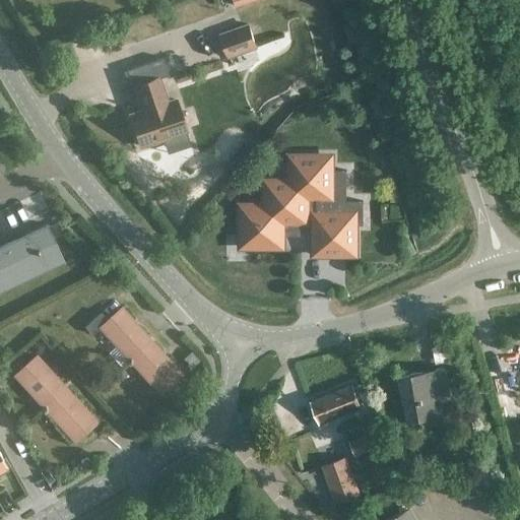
[(248,23),(219,34),(228,55),(255,46),(248,23)]
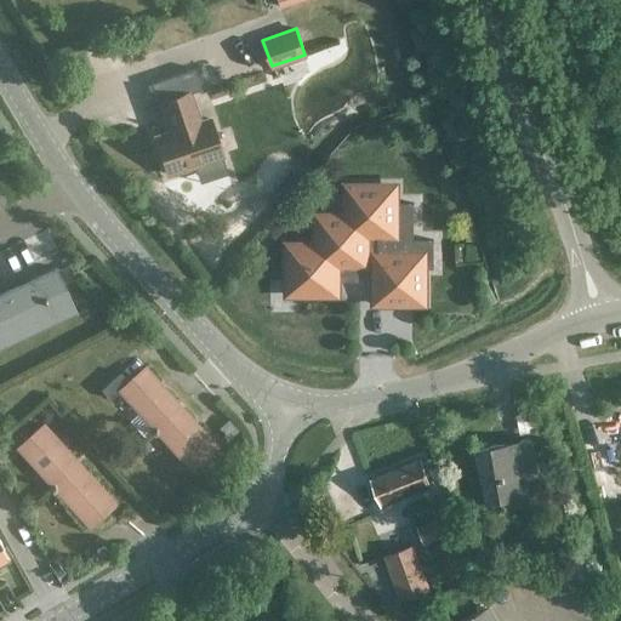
[(199,120),(188,90),(159,101),(169,131),(154,136),(166,174),(221,155),(209,118),(199,120)]
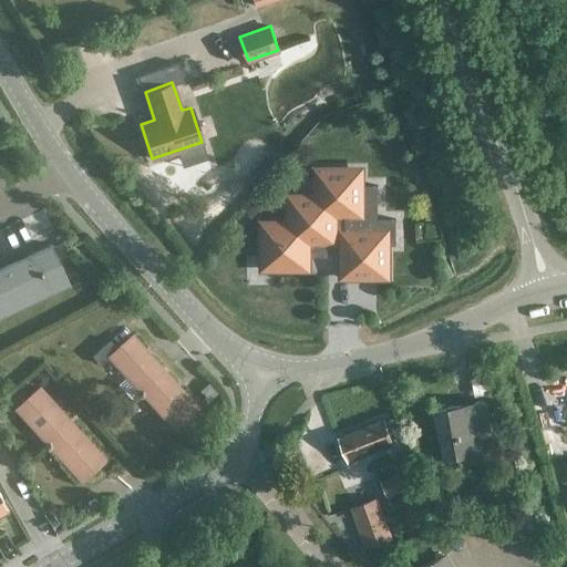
[(327,238),(342,238),(342,274),(384,274),(384,243),(394,243),(394,217),(377,217),(377,184),(359,184),(359,169),(317,169),(317,197),(300,197),(300,207),(290,207),(290,224),(264,224),(264,255),(274,255),(274,266),(305,266),(305,255),(327,255),(327,238)]
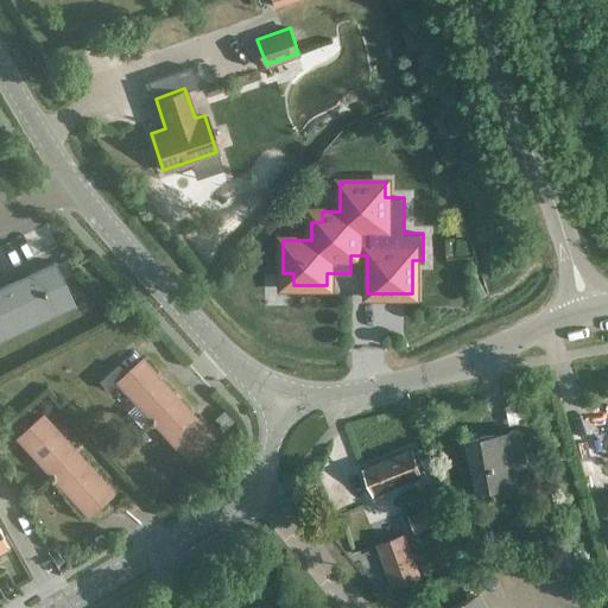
[(30,271),(50,311),(71,302),(51,260),(30,271)]
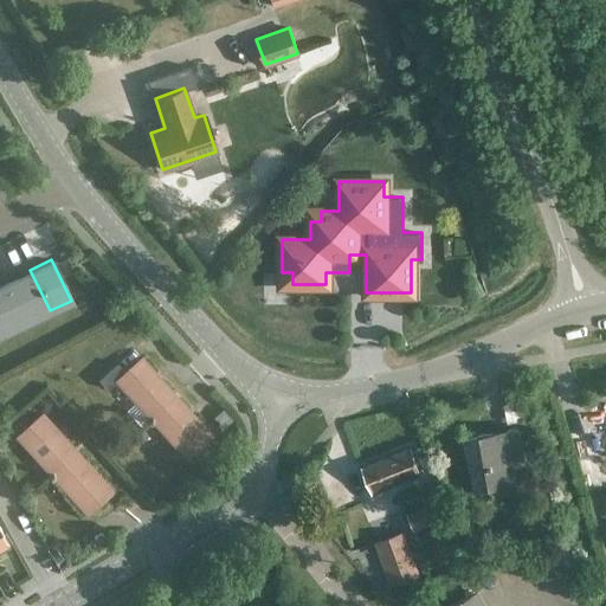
[(50,310),(30,270),(10,279),(30,321),(50,310)]
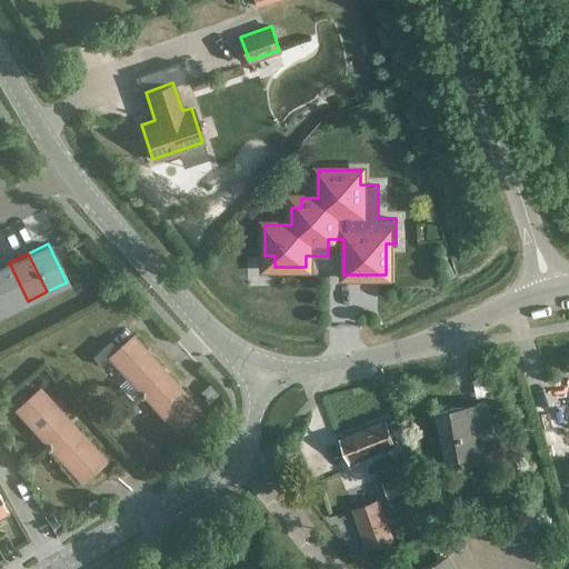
[(28,301),(9,262),(0,266),(0,291),(9,310),(28,301)]
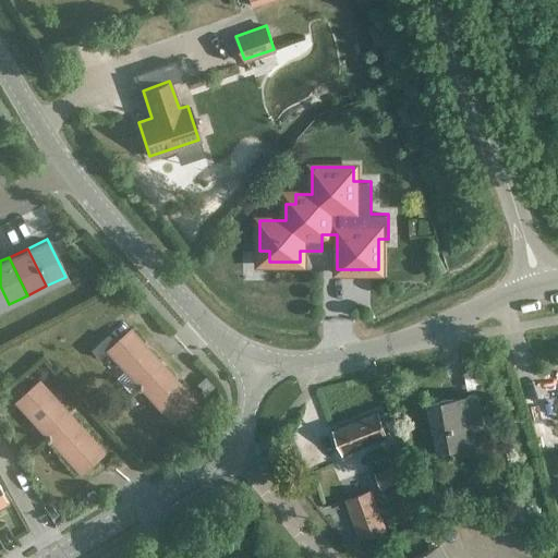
[(106,350),(137,385),(160,364),(128,329),(106,350)]
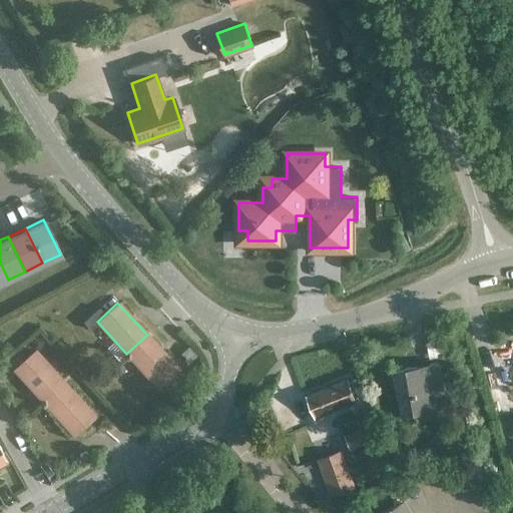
[(147,335),(126,354),(155,387),(176,368),(147,335)]
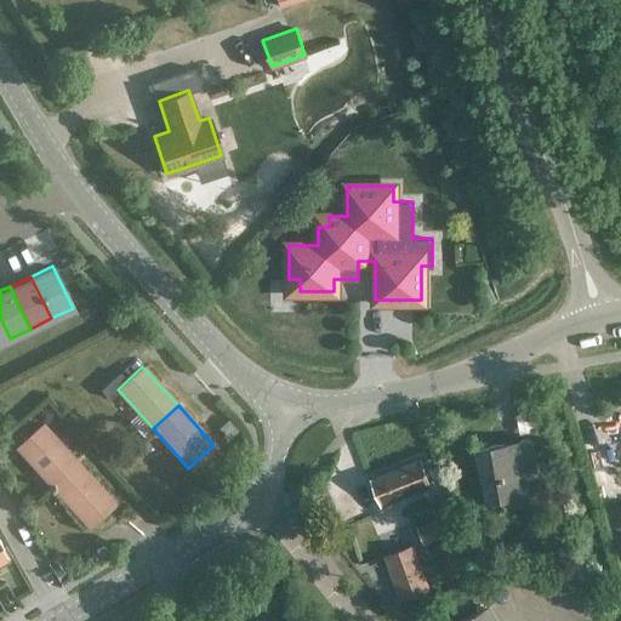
[(51,486),(77,463),(41,425),(16,448),(51,486)]
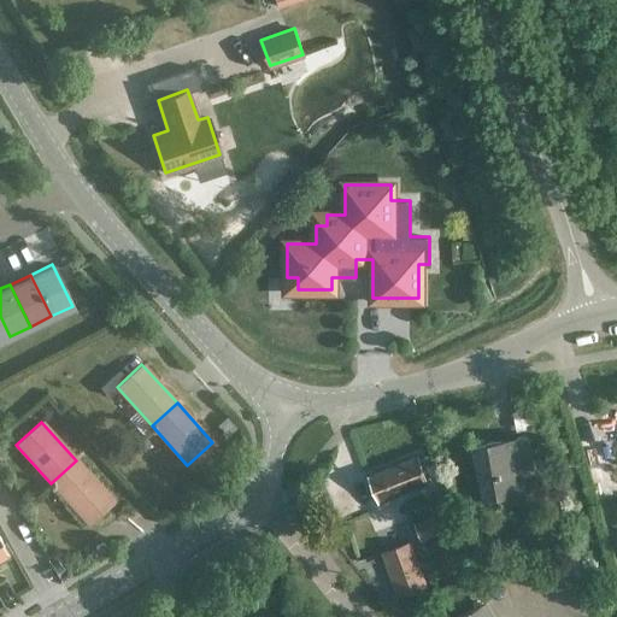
[(485,499),(538,488),(527,435),(474,446),(485,499)]
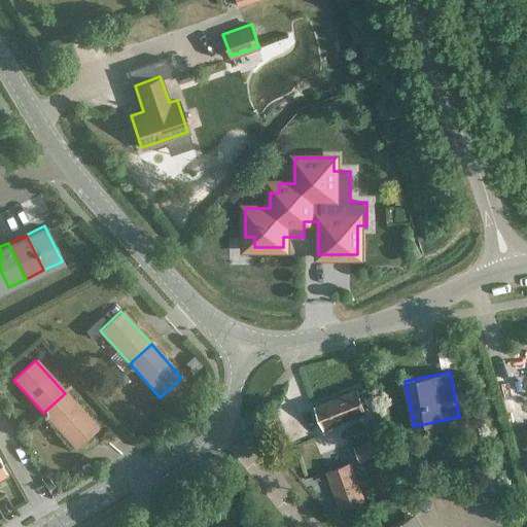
[(327,426),(364,413),(356,390),(314,406),(324,432),(328,430),(327,426)]
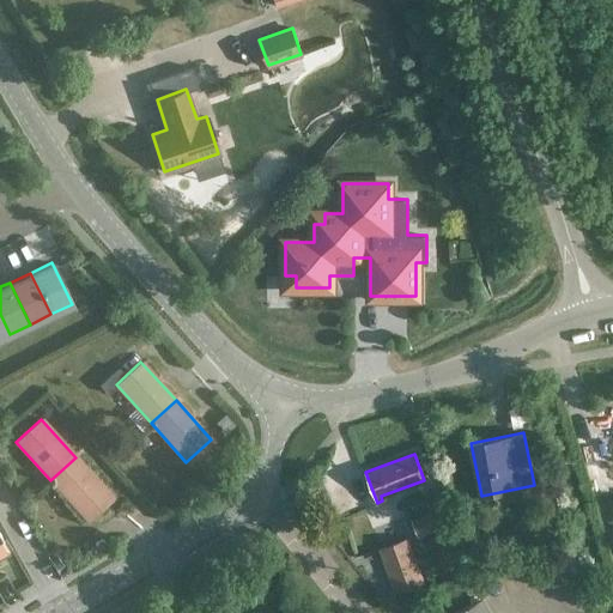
[(111,496),(76,457),(50,480),(86,519),(111,496)]
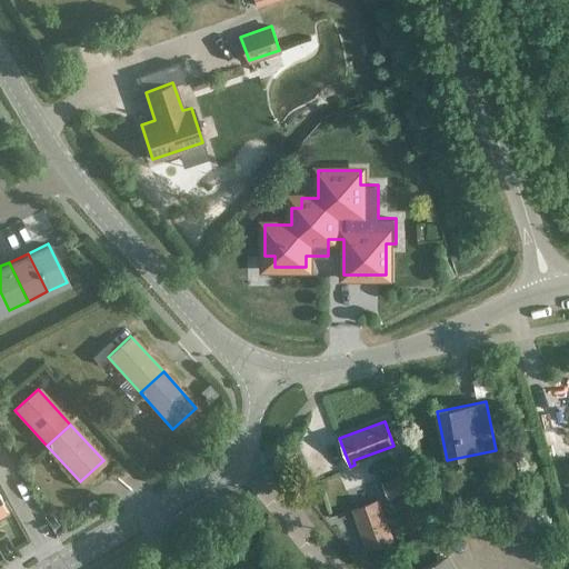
[(407,473),(381,483),(386,493),(411,483),(407,473)]
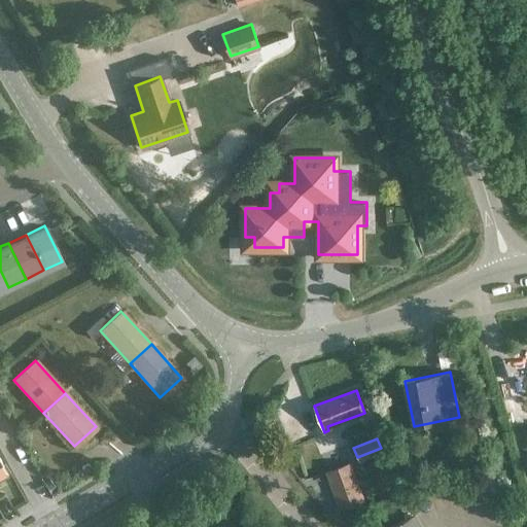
[(327,470),(341,508),(364,500),(351,462),(327,470)]
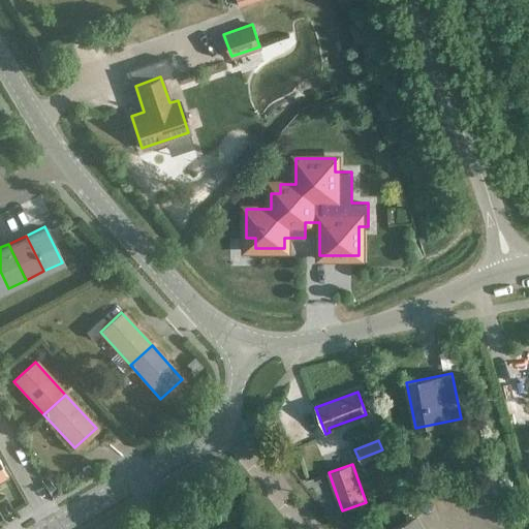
[(418,528),(412,517),(390,528),(418,528)]
